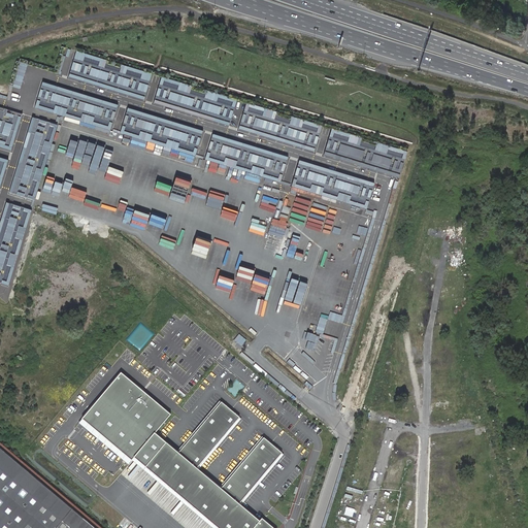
[(154,76),(78,53),(70,78),(146,101),(154,76)]
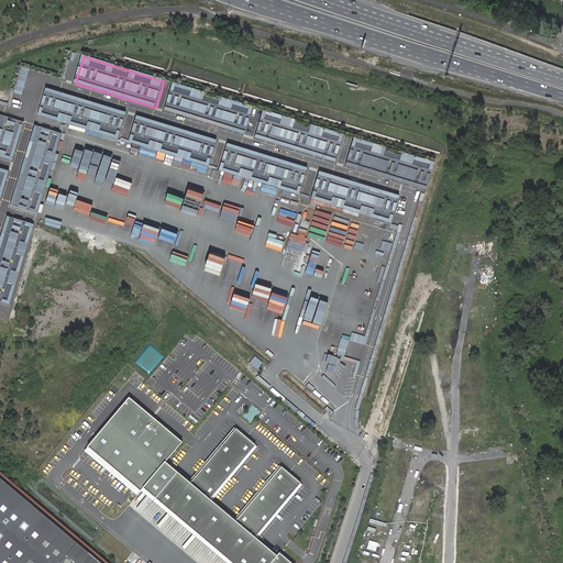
[(254,108),(174,84),(165,111),(245,135),(254,108)]
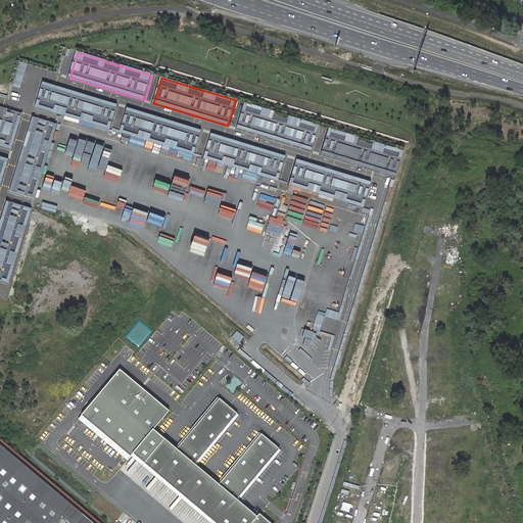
[(117,103),(43,81),(35,106),(109,129),(117,103)]
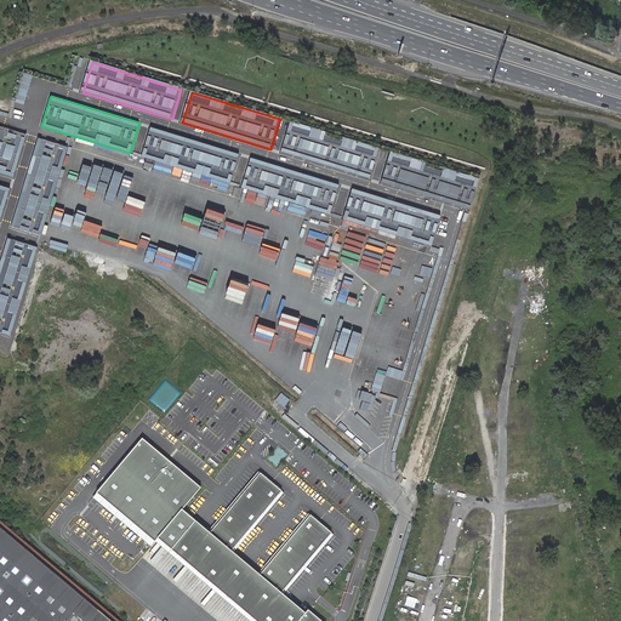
[(380,148),(291,121),(281,152),(370,178),(380,148)]
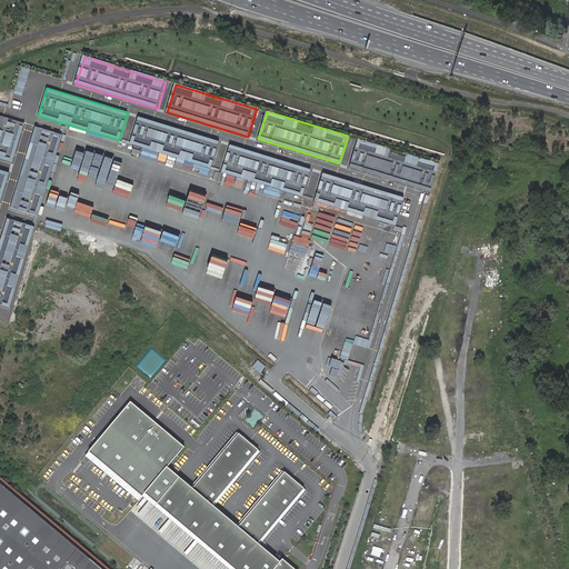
[(219,141),(138,117),(129,145),(210,169),(219,141)]
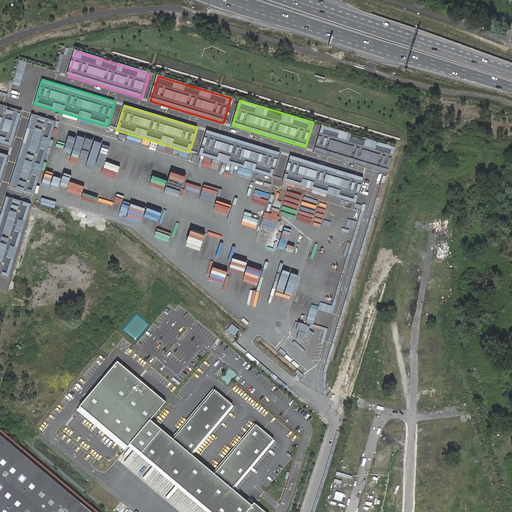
[(395,148),(322,125),(315,150),(388,172),(395,148)]
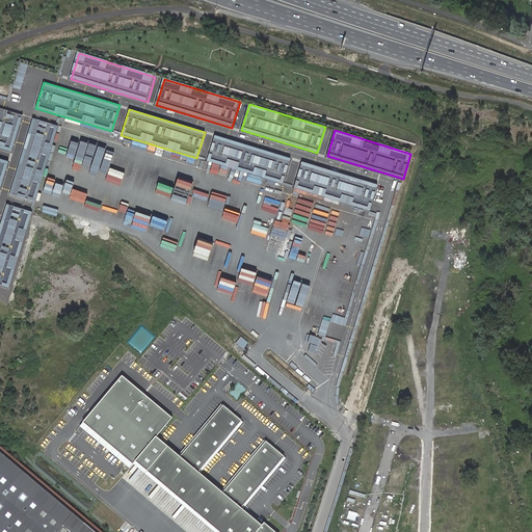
[(290,159),(214,136),(207,162),(283,185),(290,159)]
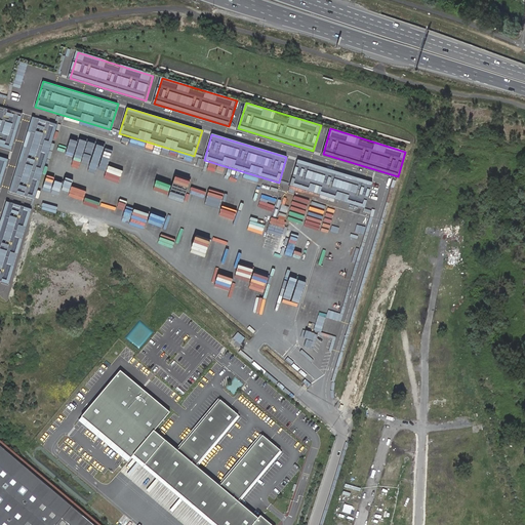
[(372,184),(297,160),(290,186),(365,208),(372,184)]
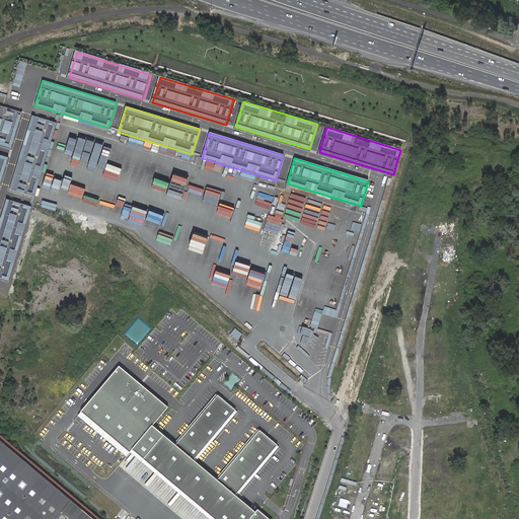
[(277,200),(276,205),(283,208),(289,192),(280,189),(277,200)]
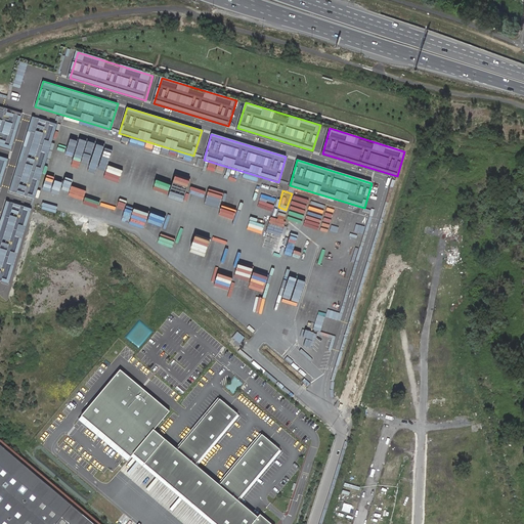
[(269,209),(243,312),(261,316),(263,308),(270,310),(272,301),(278,303),(282,288),(253,279),(258,260),(262,261),(267,242),(269,234),(267,233),(269,225),(282,228),(287,213),(269,209)]
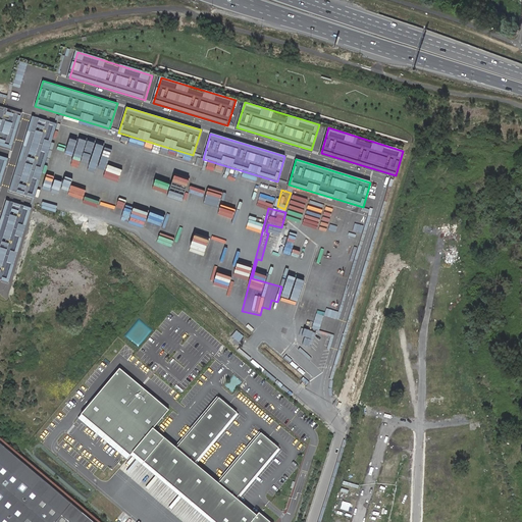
[(343,224),(340,233),(347,236),(350,226),(343,224)]
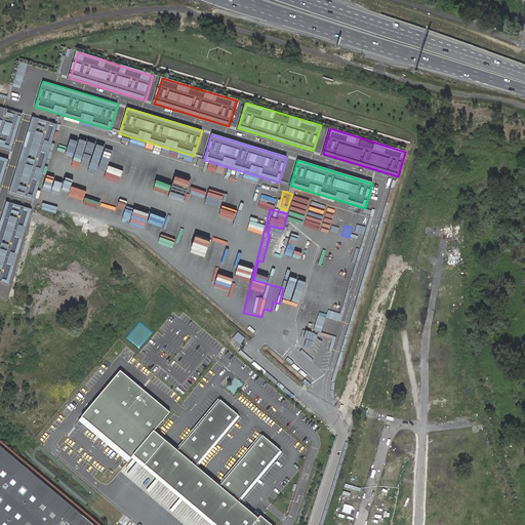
[(289,266),(294,267),(303,237),(291,234),(290,239),(282,237),(275,265),(288,269),(289,266)]
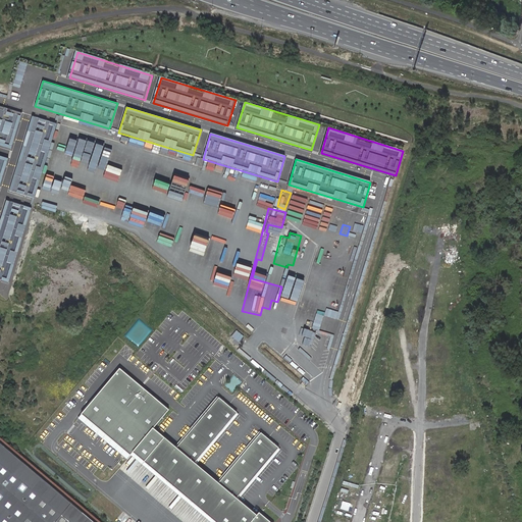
[(321,265),(316,279),(327,283),(333,269),(321,265)]
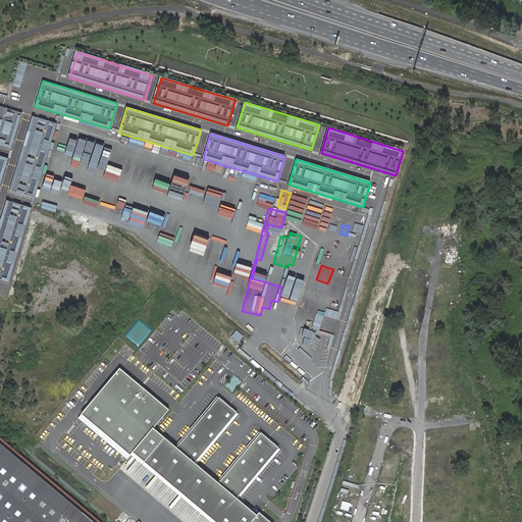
[(341,283),(344,274),(337,272),(334,281),(341,283)]
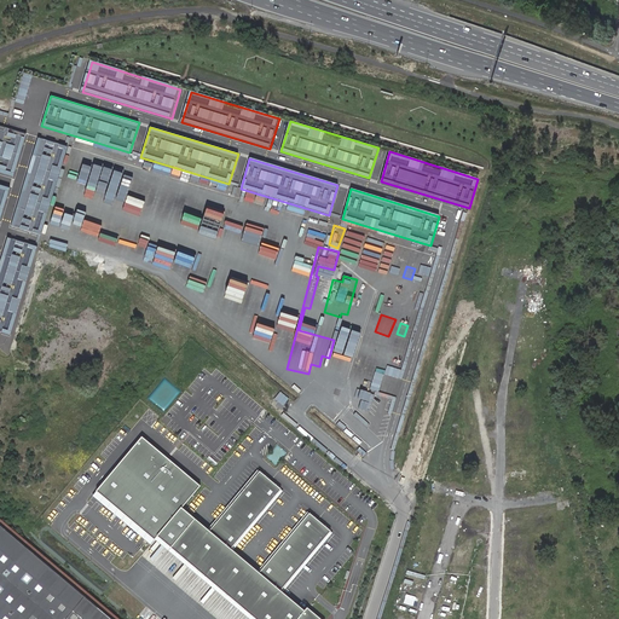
[(358,391),(354,400),(379,412),(385,399),(383,399),(388,388),(381,385),(374,398),(358,391)]
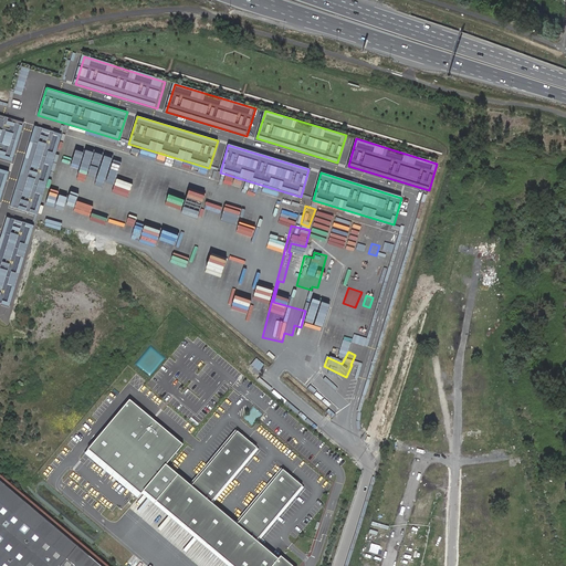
[(182,443),(130,400),(88,450),(142,493),(143,491),(165,464),(182,443)]
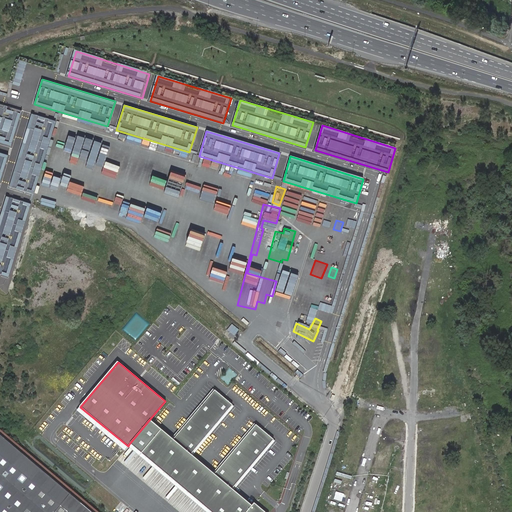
[(229,368),(220,378),(228,385),(237,374),(229,368)]
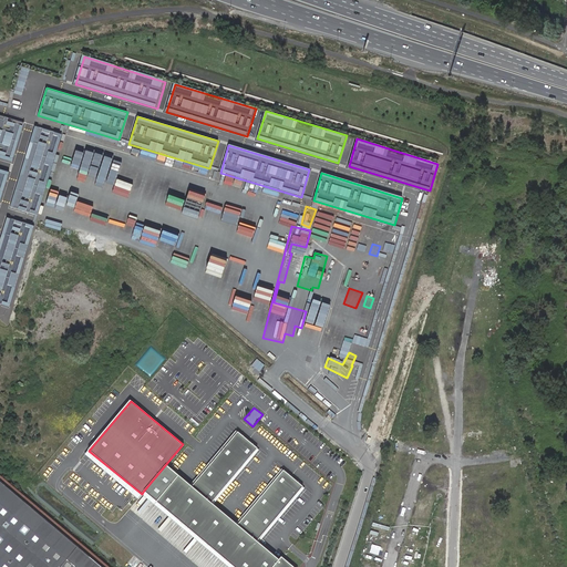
[(235,433),(191,487),(212,503),(255,449),(235,433)]
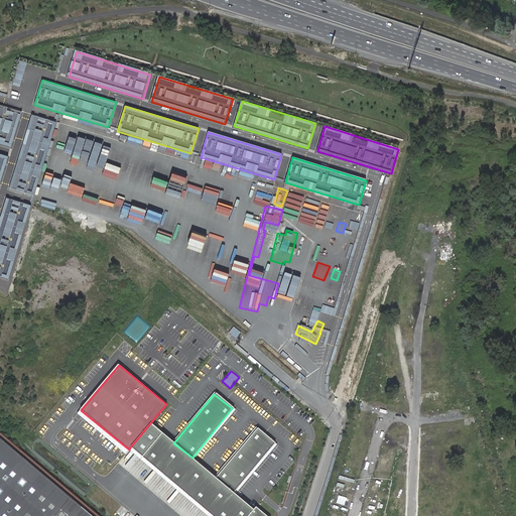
[(248,515),(254,510),(150,423),(130,447),(212,515),(248,515)]
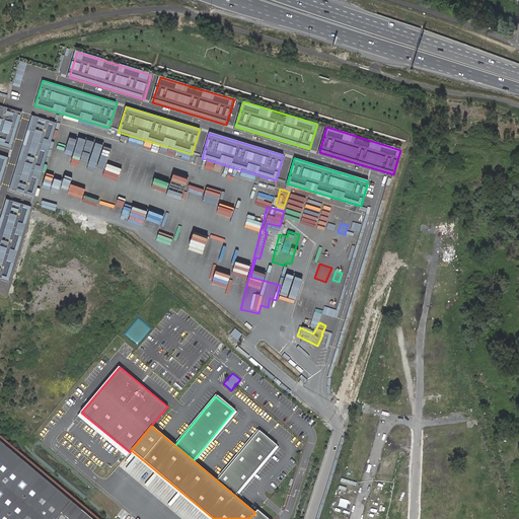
[(256,431),(216,480),(235,496),(275,446),(256,431)]
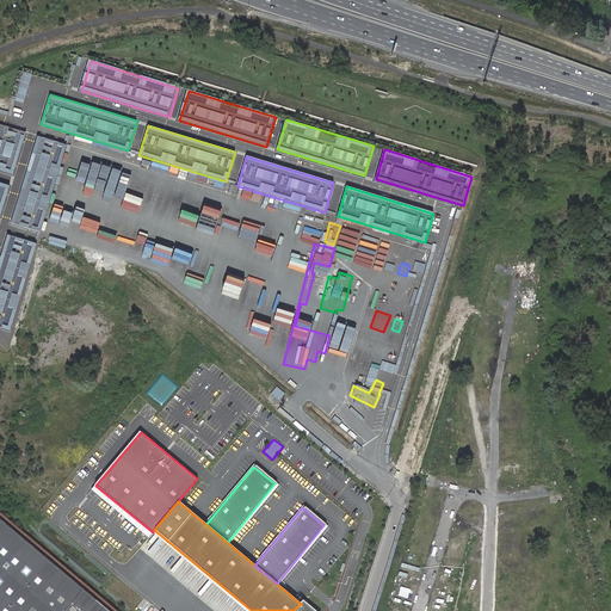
[(110,610),(0,518),(0,610),(110,610)]
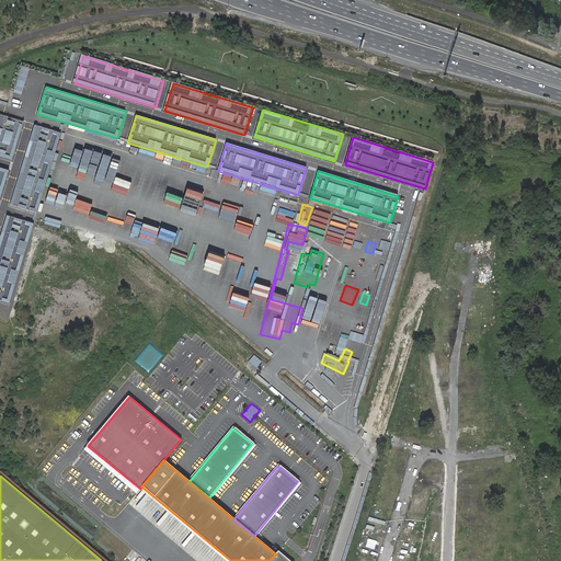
[(130,560),(145,560),(133,550),(126,557),(130,560)]
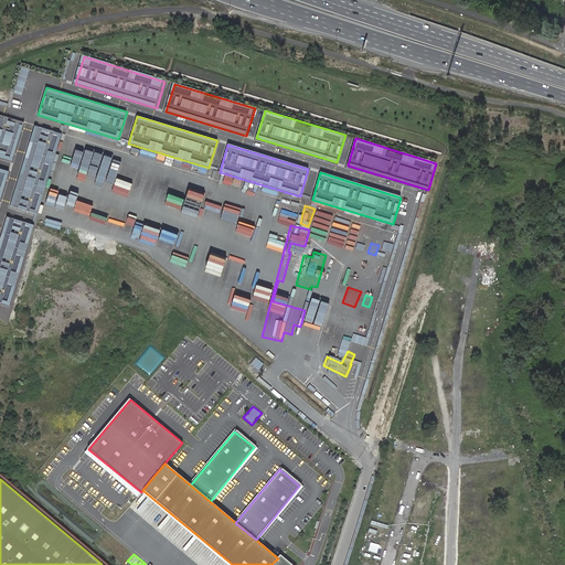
[(278,558),(272,564),(291,564),(280,555),(278,558)]
